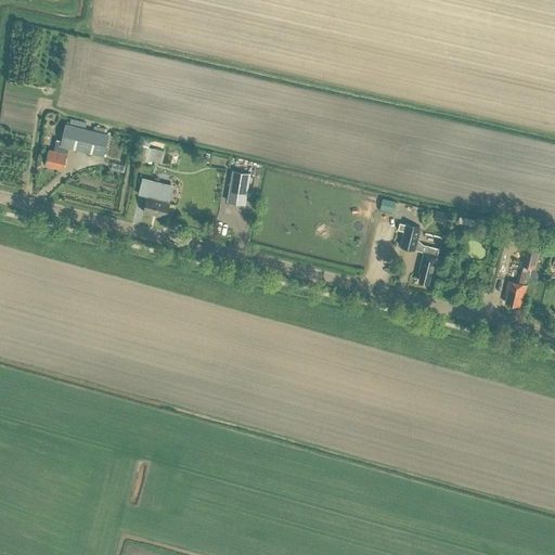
[(110,134),(66,125),(62,142),(56,140),(54,151),(48,150),(44,165),(64,169),(68,147),(104,155),(110,134)]
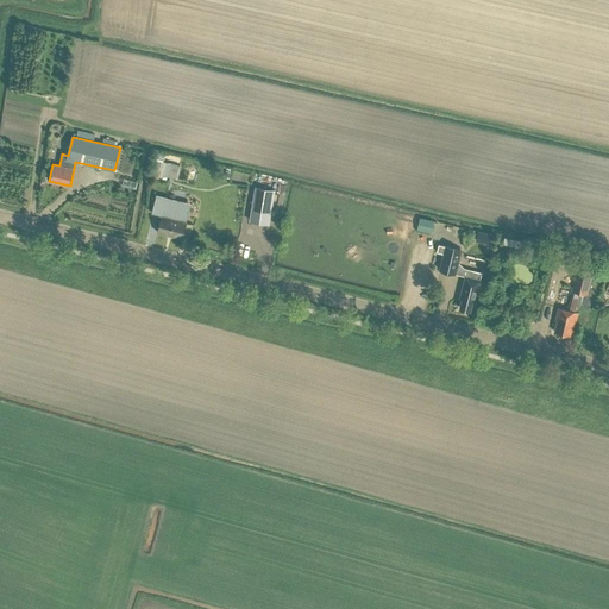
[(175,180),(179,164),(154,158),(150,174),(175,180)]
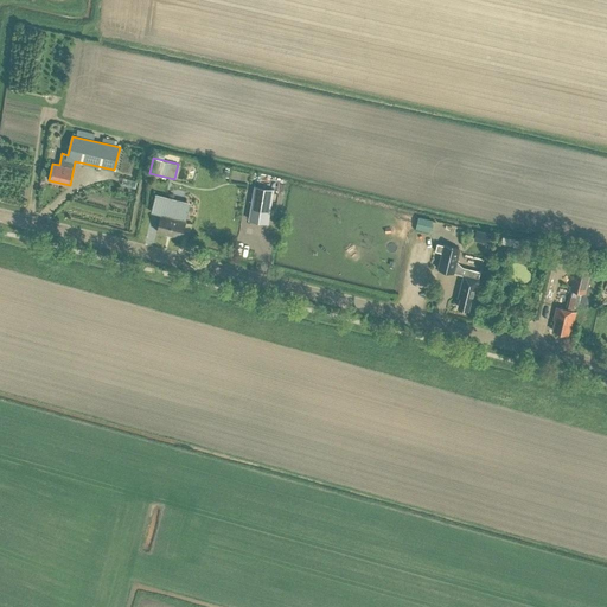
[(267,224),(273,191),(255,187),(249,221),(267,224)]
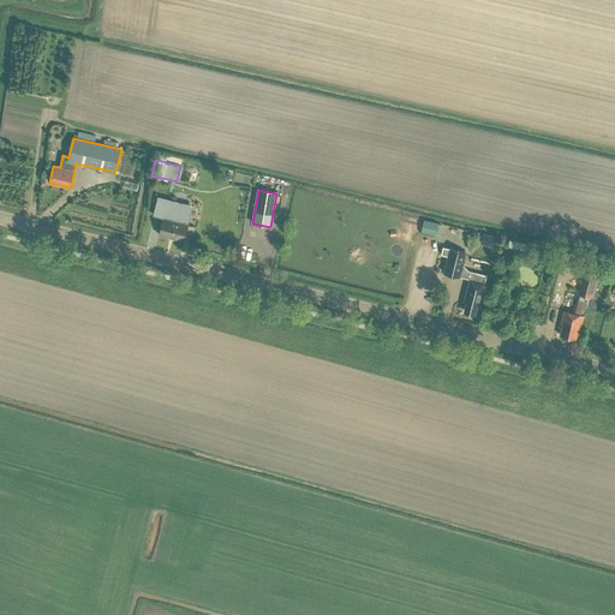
[(183,220),(189,199),(174,196),(169,216),(162,214),(157,232),(185,239),(189,221),(183,220)]
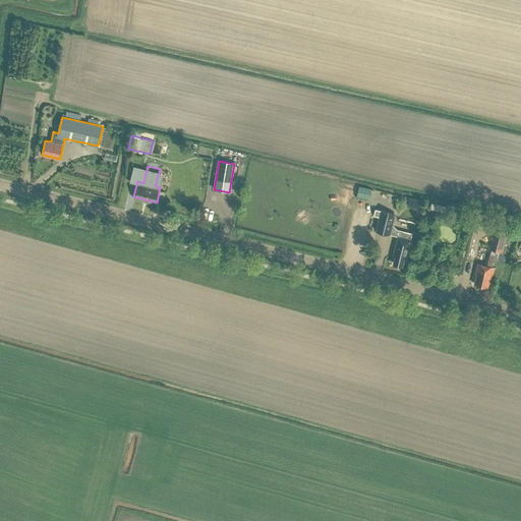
[(371,188),(359,185),(356,196),(369,199),(371,188)]
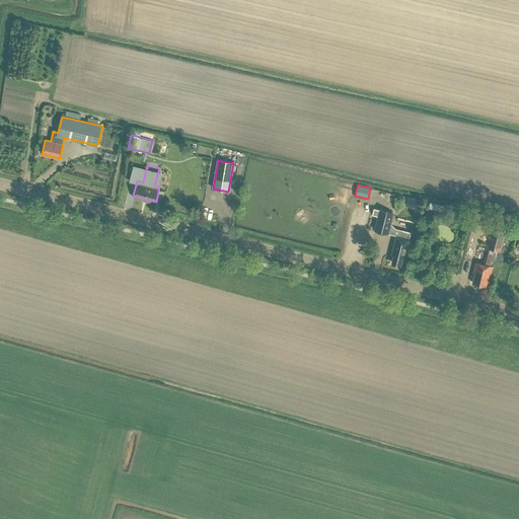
[(417,206),(418,198),(404,196),(403,205),(417,206)]
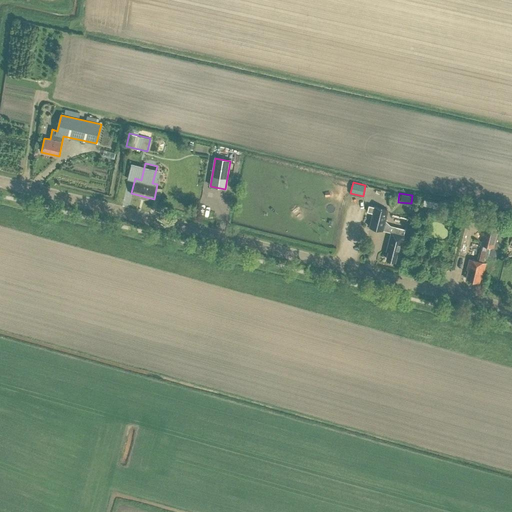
[(369,225),(383,228),(387,208),(374,205),(368,203),(367,210),(372,211),(369,225)]
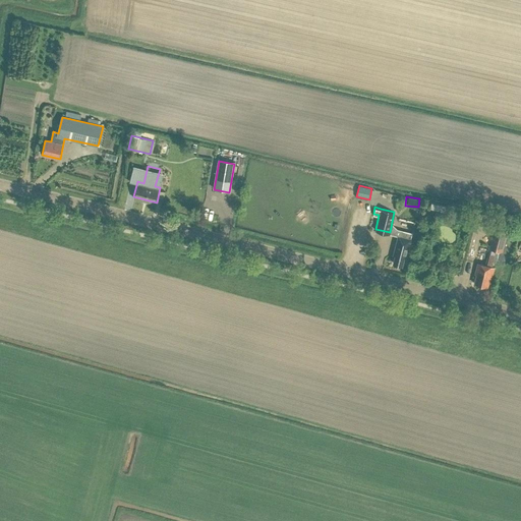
[(456,214),(466,217),(468,210),(458,208),(456,214)]
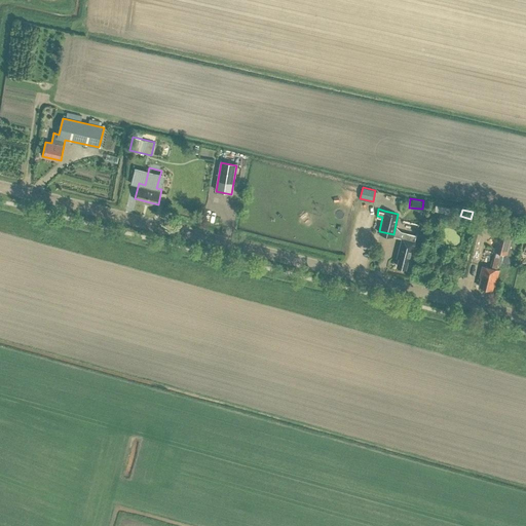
[(498,228),(493,251),(508,254),(513,232),(498,228)]
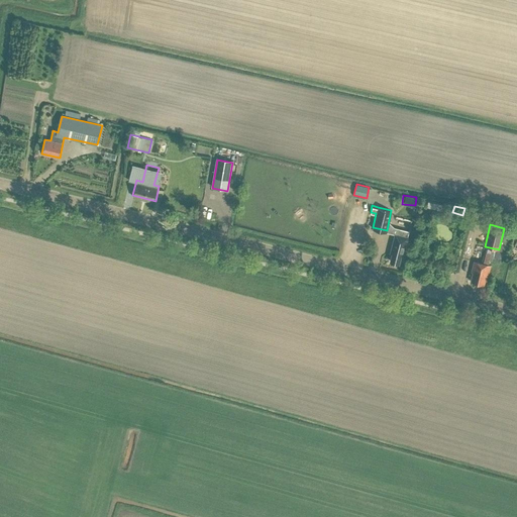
[(393,248),(390,260),(400,262),(402,253),(403,253),(408,235),(406,234),(408,230),(401,228),(400,233),(395,231),(391,248),(393,248)]
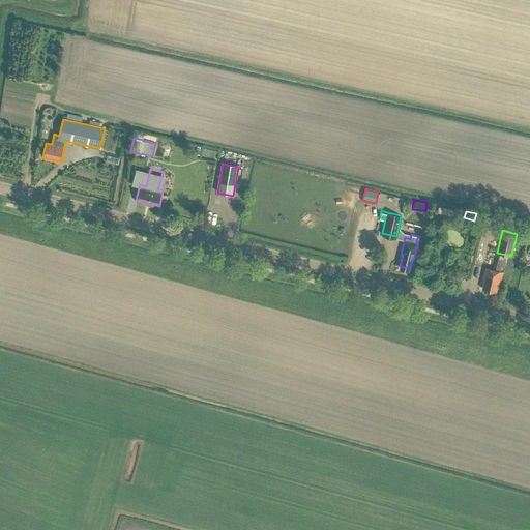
[(484,276),(482,287),(497,290),(500,277),(501,277),(503,270),(486,266),(483,275),(484,276)]
